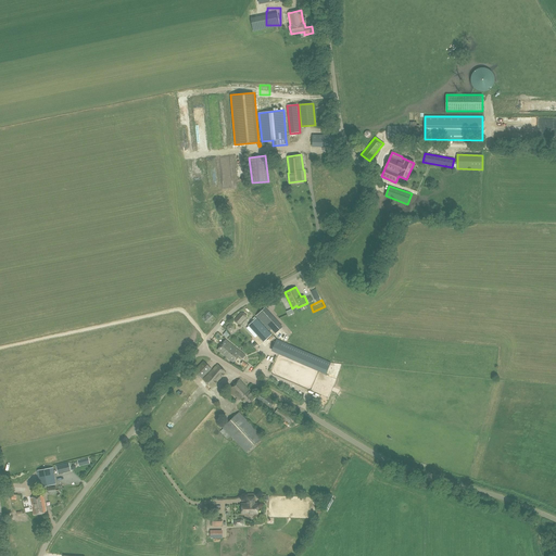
[(264,310),(256,316),(269,330),(272,329),(276,333),(281,329),(264,310)]
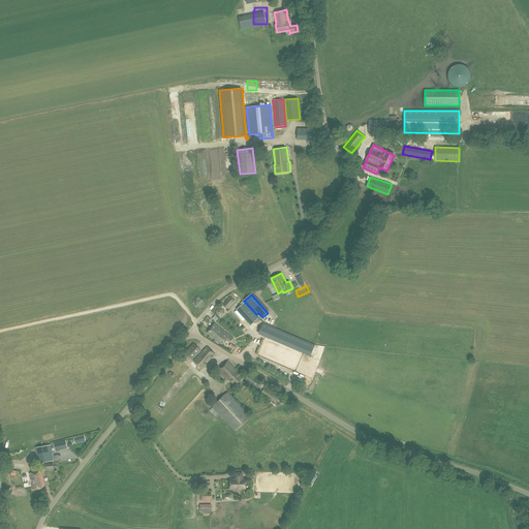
[(196,308),(204,301),(199,297),(192,303),(196,308)]
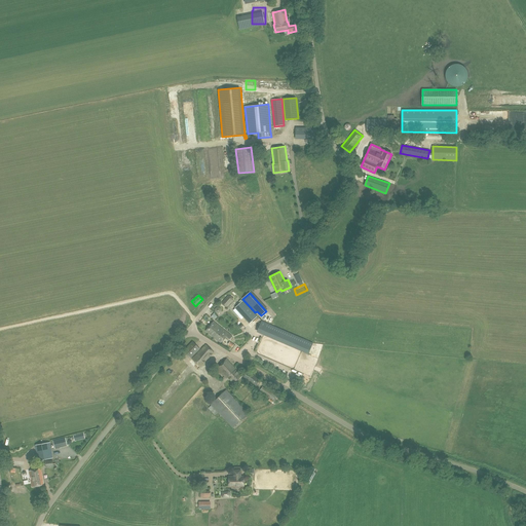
[(233,300),(233,299),(233,298),(232,296),(231,296),(230,296),(228,296),(222,302),(222,303),(223,304),(223,305),(225,306),(226,307),(227,306),(232,301),(233,300)]
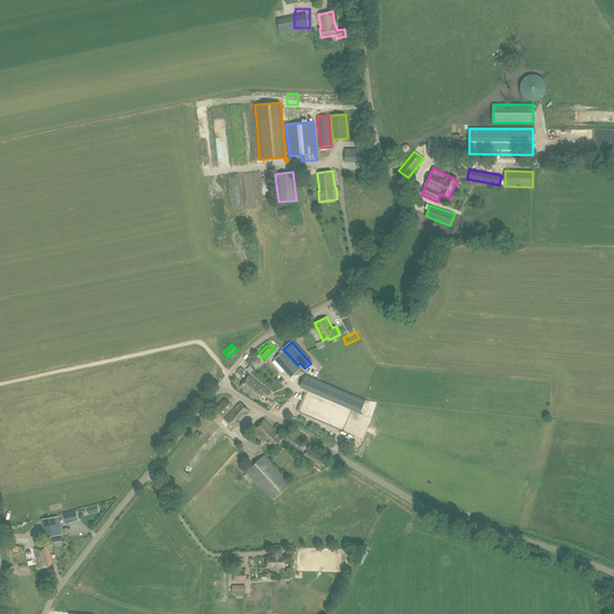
[(284,351),(275,359),(280,363),(281,366),(289,357),(284,351)]
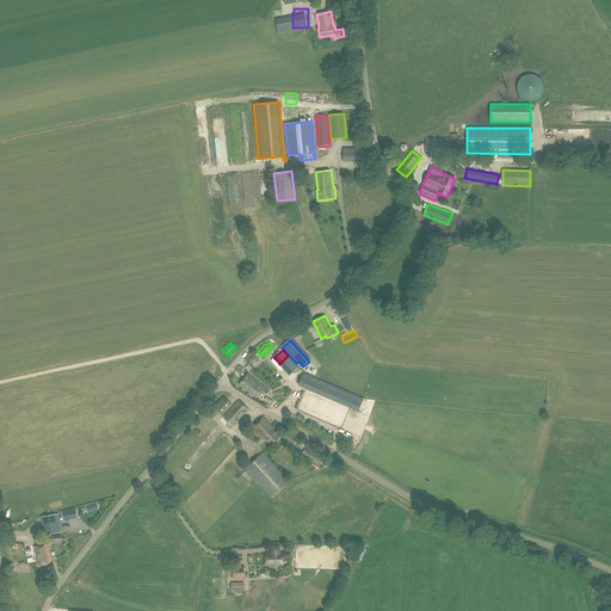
[(309,371),(316,375),(320,369),(313,365),(309,371)]
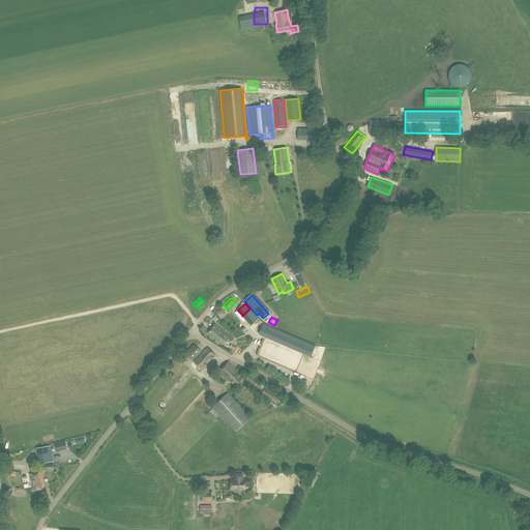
[(264,323),(260,333),(312,355),(316,346),(264,323)]
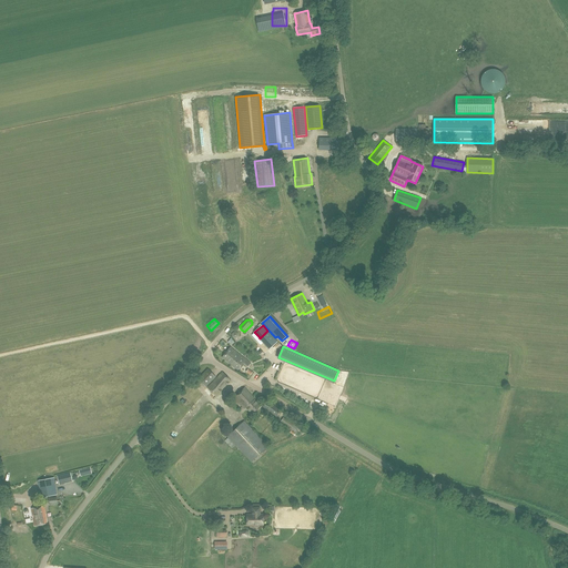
[(246,367),(251,363),(246,359),(246,361),(230,347),(222,357),(239,371),(243,364),(246,367)]
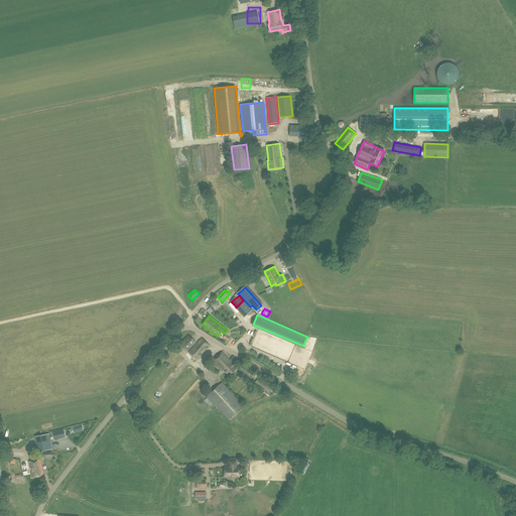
[(180,344),(187,351),(197,343),(188,335),(180,344)]
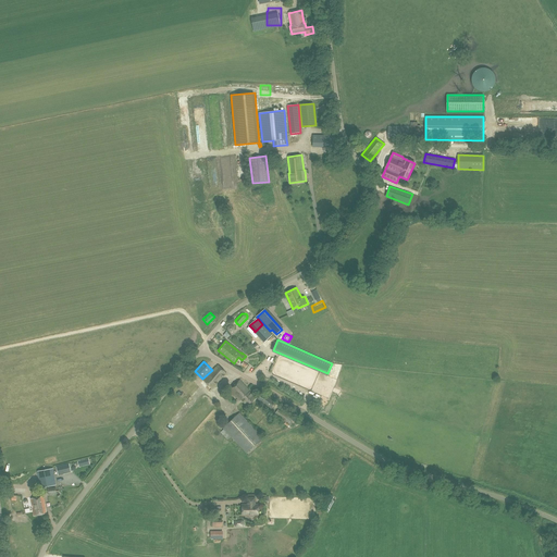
[(212,388),(226,373),(218,366),(203,381),(212,388)]
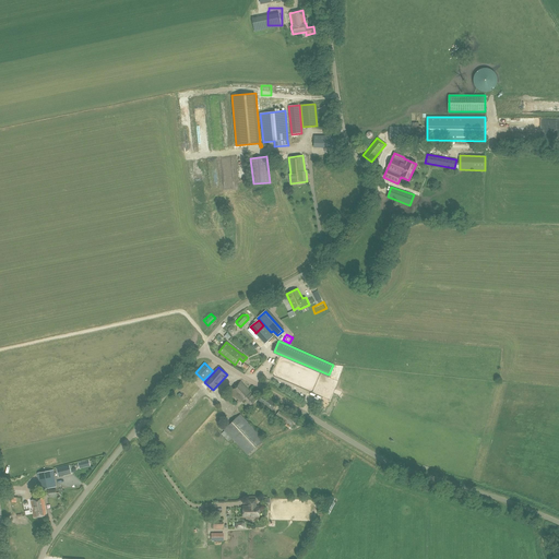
[(248,407),(257,400),(251,393),(241,381),(230,391),(241,403),(242,402),(248,407)]
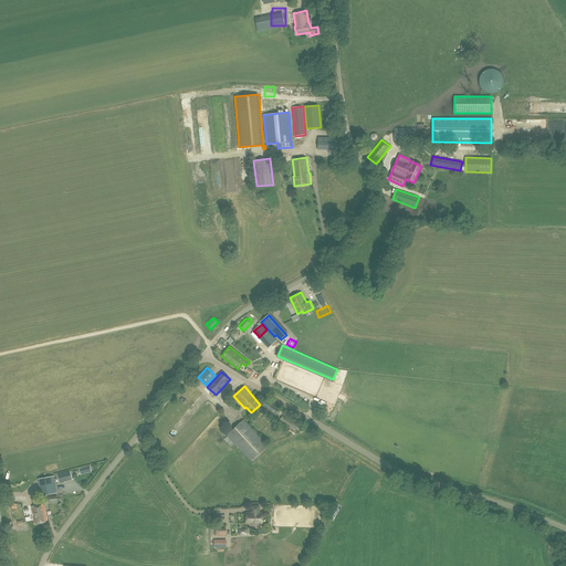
[(275,415),(280,409),(266,399),(262,406),(275,415)]
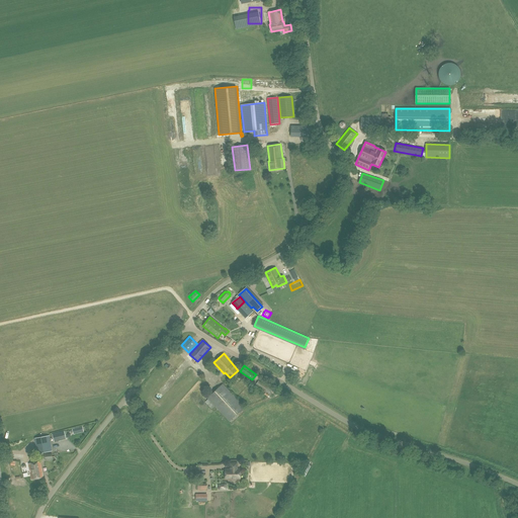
[(207,376),(199,368),(197,370),(205,378),(207,376)]
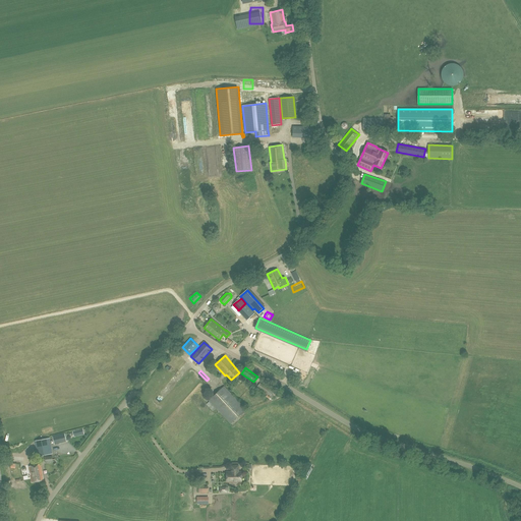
[(271,396),(274,392),(261,383),(257,387),(271,396)]
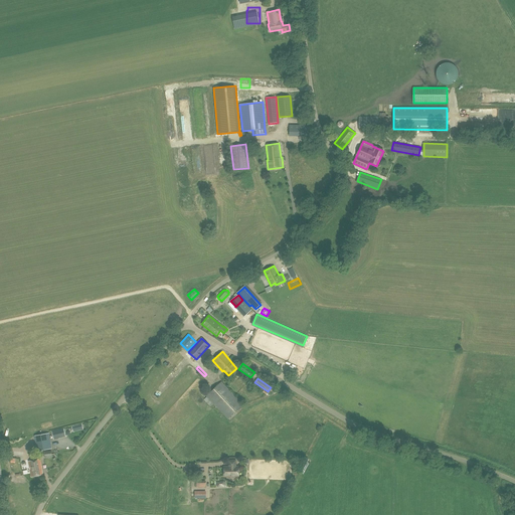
[(228,419),(243,405),(221,382),(206,396),(228,419)]
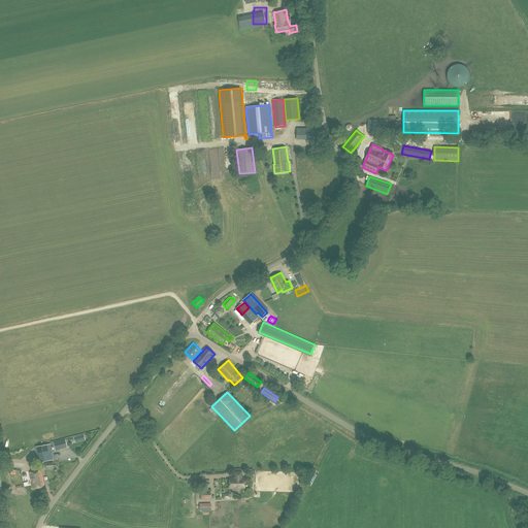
[(66,440),(54,442),(56,451),(67,448),(66,440)]
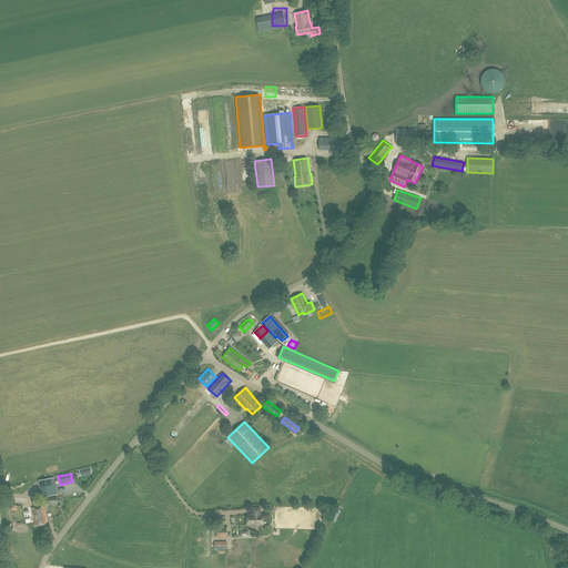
[(53,478),(39,480),(42,497),(54,495),(57,494),(53,478)]
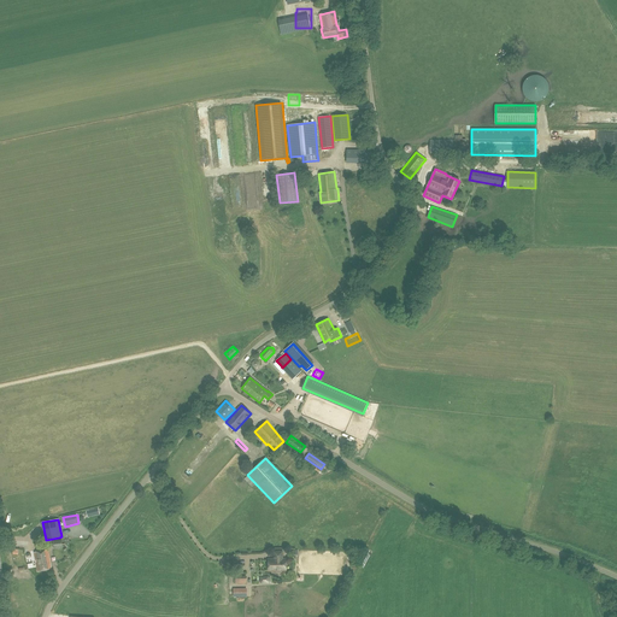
[(37,571),(52,569),(48,550),(34,552),(37,571)]
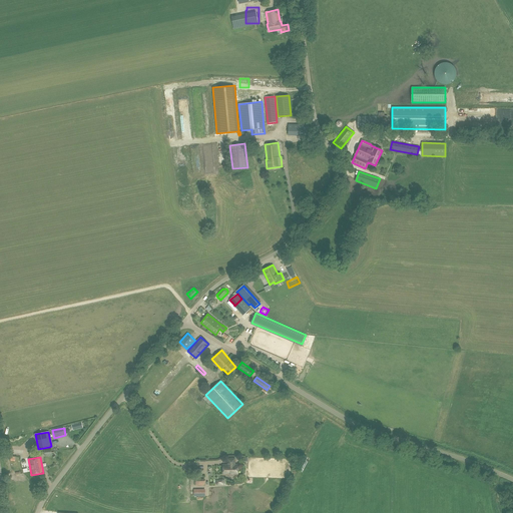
[(227,459),(228,463),(228,465),(223,465),(223,475),(229,474),(230,475),(231,475),(232,475),(233,475),(234,474),(237,474),(237,465),(235,465),(235,459),(227,459)]
